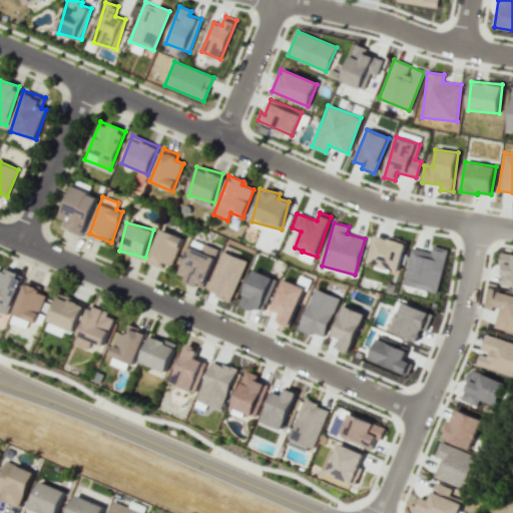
[(172,266),(183,238),(161,228),(147,262),(161,268),(163,263),(172,266)]
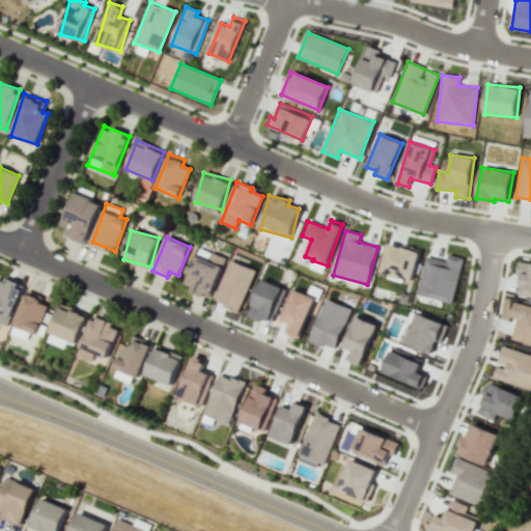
[(380,273),(412,281),(420,251),(388,242),(380,273)]
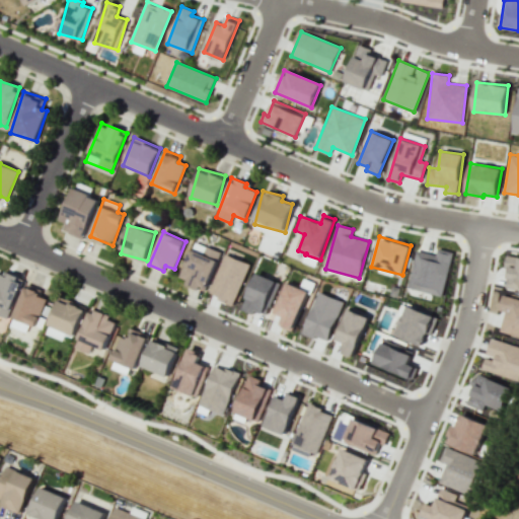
[(179,281),(206,291),(220,251),(194,241),(179,281)]
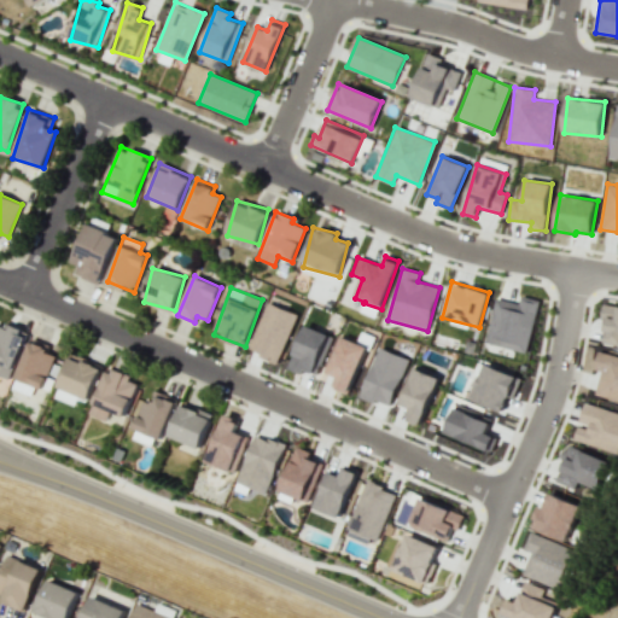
[(526,353),(538,299),(522,296),(519,304),(494,298),(484,343),(526,353)]
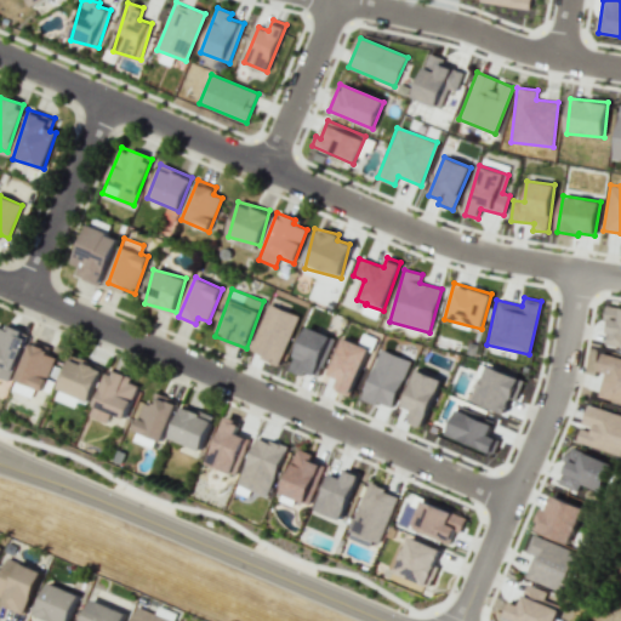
[(298,315),(268,303),(250,352),(280,364),(298,315)]
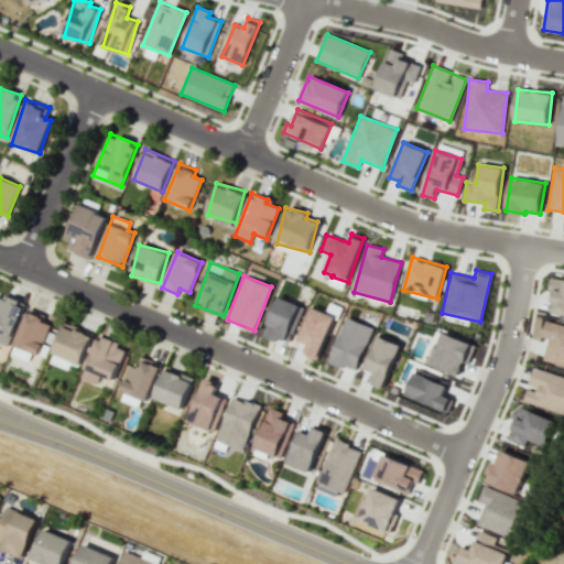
[(550,313),(563,314),(563,279),(551,278),(549,289),(553,290),(550,313)]
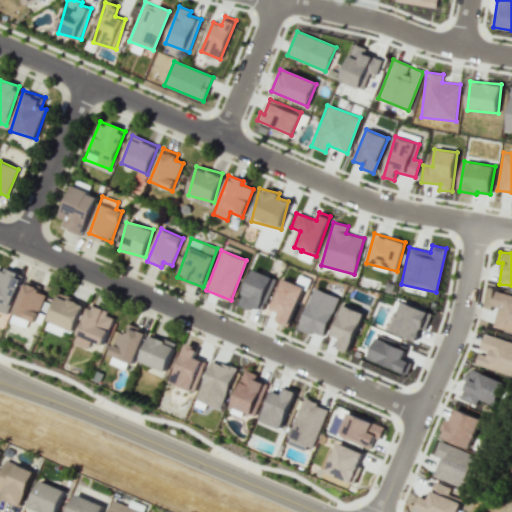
[(8,273),(0,269),(0,311),(7,314),(23,275),(10,270),(8,273)]
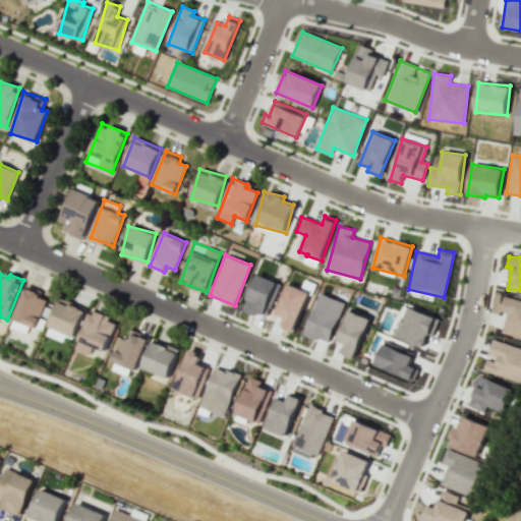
[(281,283),(257,274),(243,309),(267,319),(281,283)]
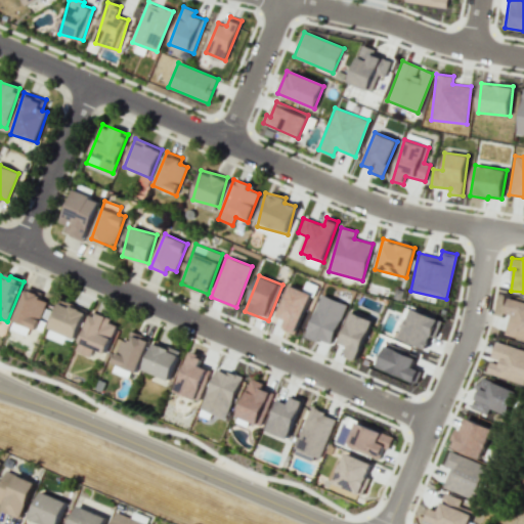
[(277,315),(287,319),(284,329),(296,334),(315,288),(306,284),(303,290),(290,285),(277,315)]
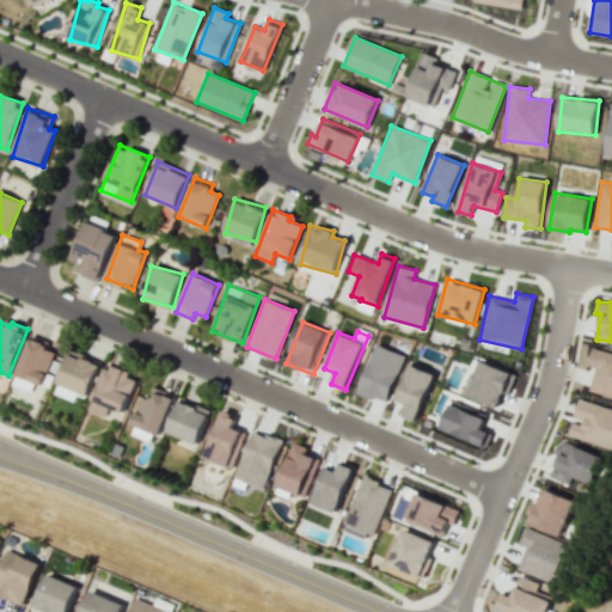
[(47,348),(49,342),(31,335),(14,375),(42,387),(56,353),(47,348)]
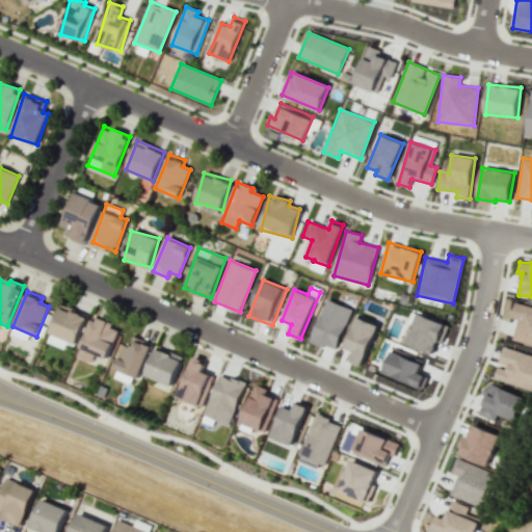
[(310,341),(336,350),(352,309),(326,299),(310,341)]
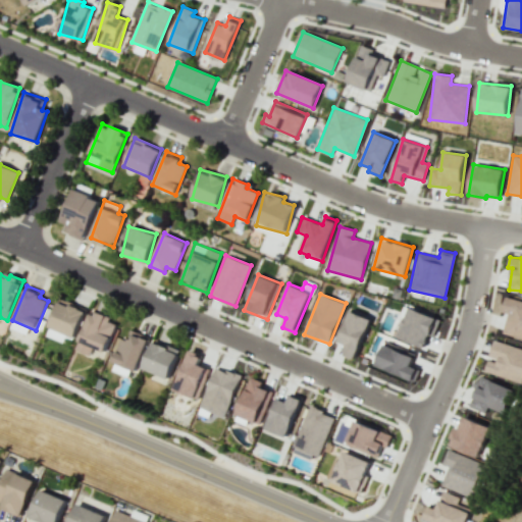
[(76,337),(86,307),(58,300),(47,336),(63,342),(65,334),(76,337)]
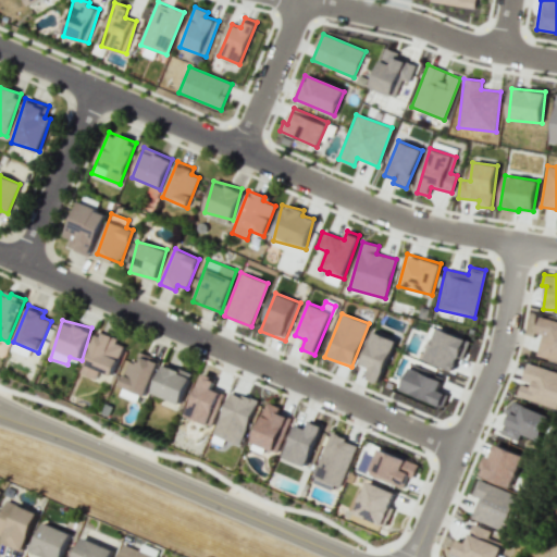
[(425,361),(457,371),(467,338),(435,329),(425,361)]
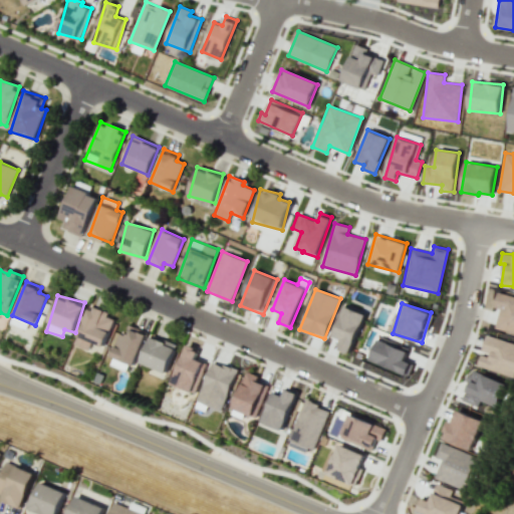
[(341,339),(338,347),(350,352),(365,314),(345,305),(333,336),(341,339)]
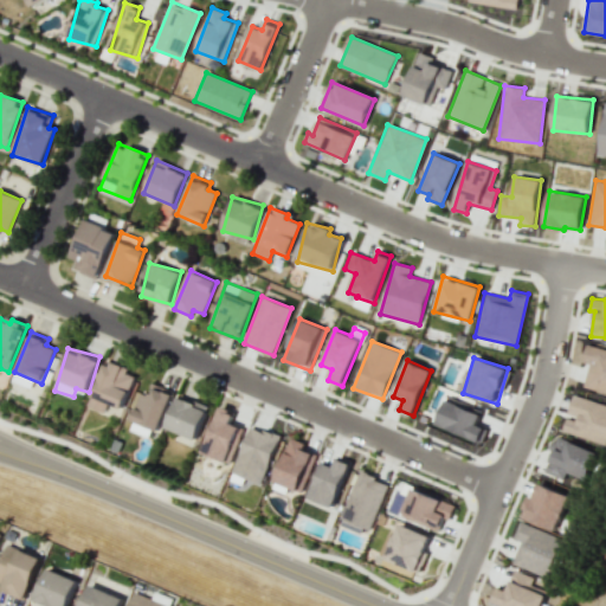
[(105,412),(108,404),(123,410),(136,372),(104,361),(89,406),(105,412)]
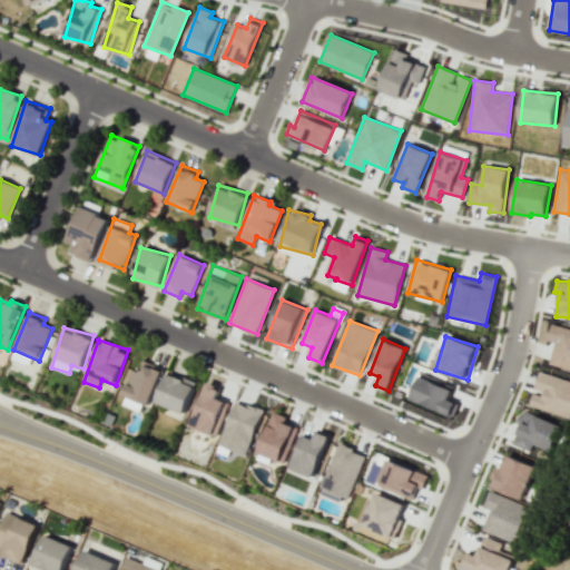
[(530,405),(569,418),(569,381),(540,371),(533,391),(534,392),(530,405)]
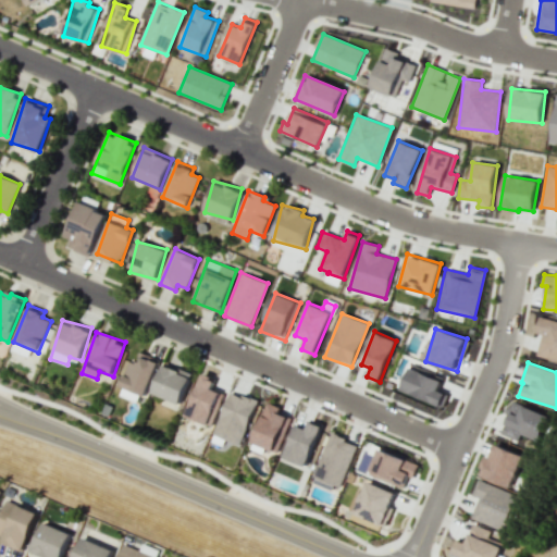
[(181,405),(193,374),(164,363),(152,393),(181,405)]
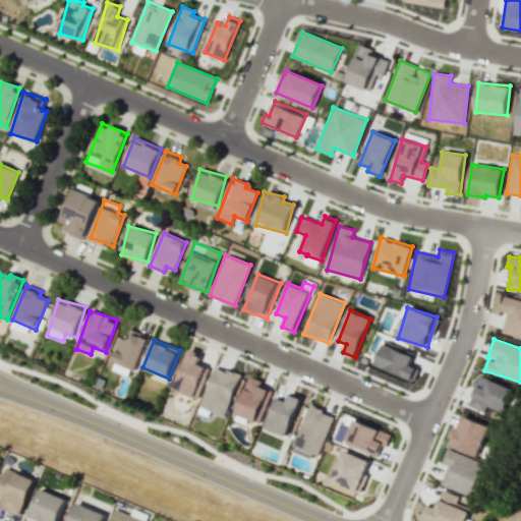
[(415,353),(385,341),(375,364),(414,381),(419,369),(410,365),(415,353)]
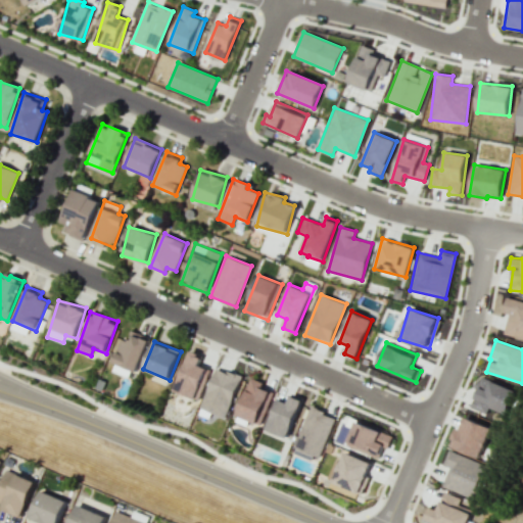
[(211,370),(199,366),(203,355),(191,350),(176,391),(199,399),(211,370)]
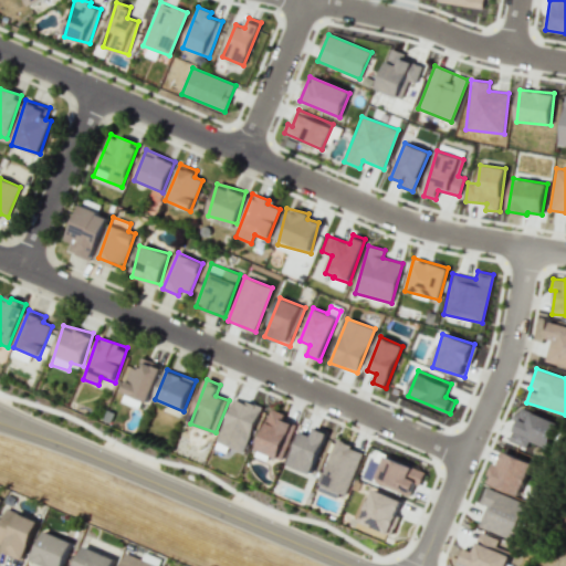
[(217,441),(244,452),(262,408),(234,397),(217,441)]
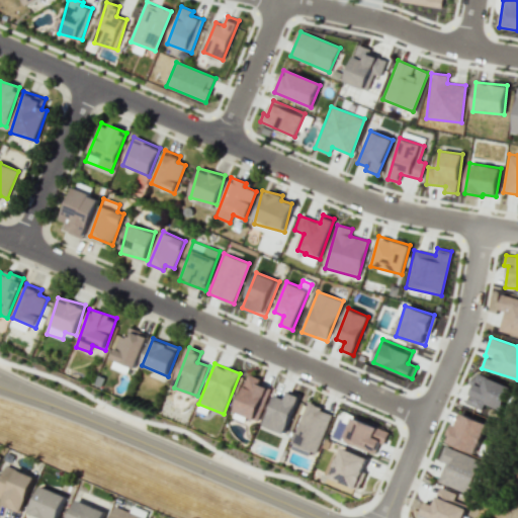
[(512,387),(478,373),(464,404),(481,411),(485,402),(503,410),(512,387)]
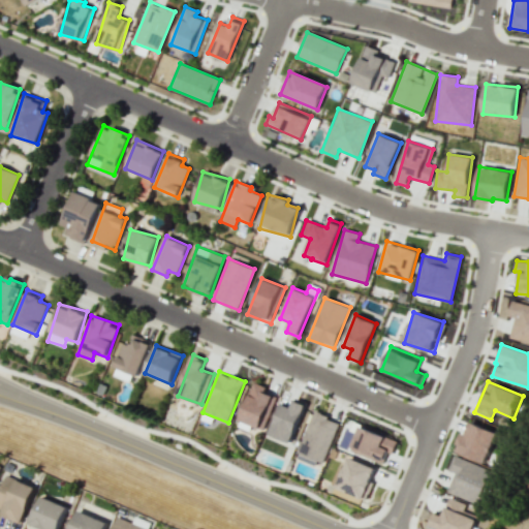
[(265,430),(278,397),(265,392),(267,386),(254,382),(240,421),(265,430)]
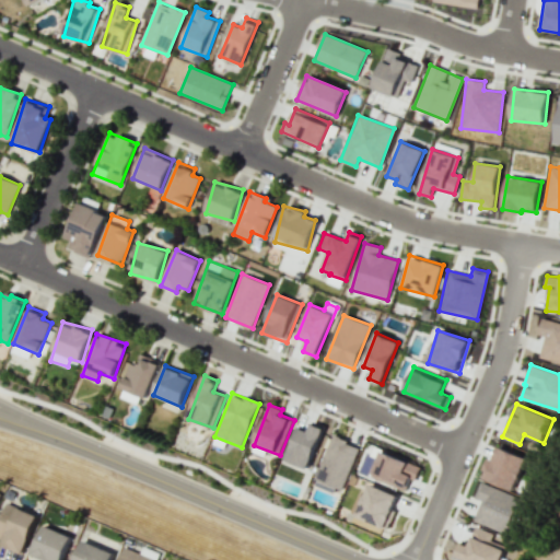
[(325,427),(313,422),(310,431),(298,428),(286,461),(310,469),(325,427)]
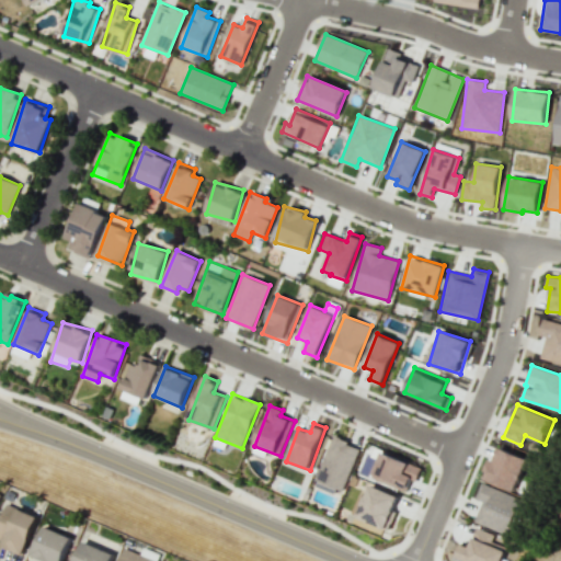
[(342,491),(361,447),(333,436),(315,479),(342,491)]
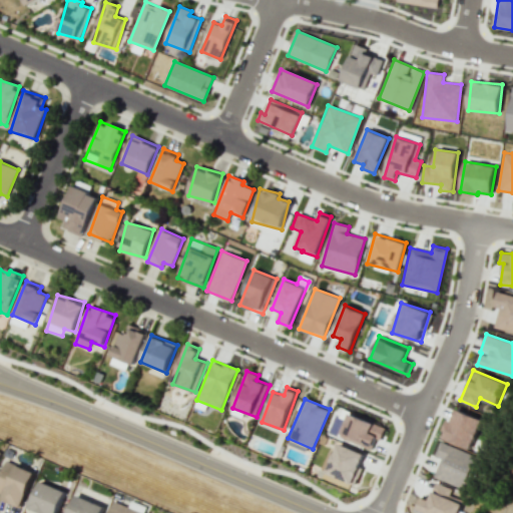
[(443,438),(471,449),(482,419),(455,409),(443,438)]
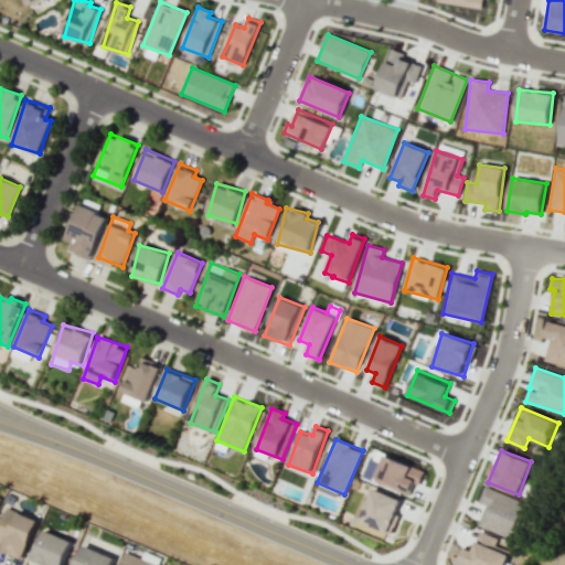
[(425,471),(385,455),(375,477),(411,492),(414,482),(419,484),(425,471)]
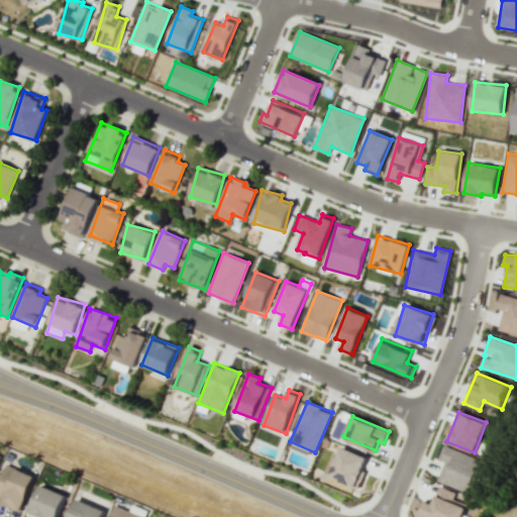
[(437,481),(468,493),(481,459),(444,444),(438,459),(444,462),(437,481)]
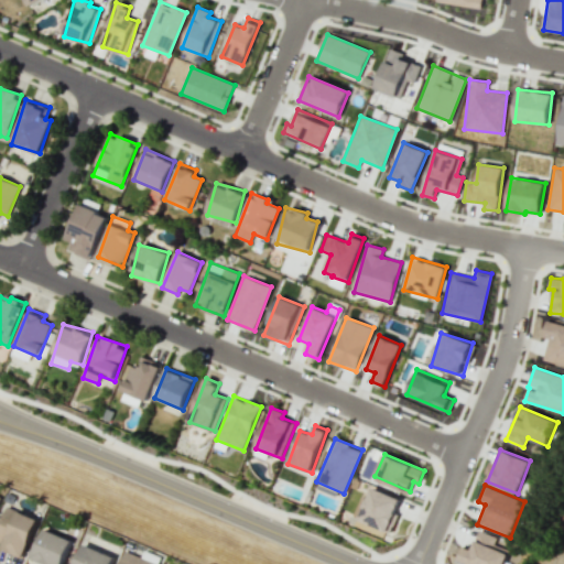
[(358,520),(391,534),(400,516),(394,513),(401,499),(372,487),(358,520)]
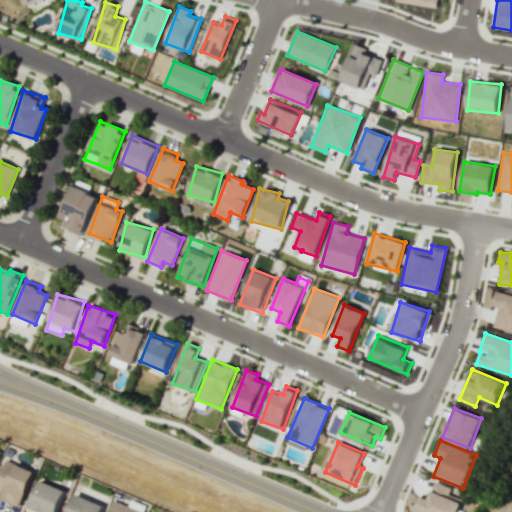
[(0,497),(21,506),(35,471),(6,460),(0,475),(0,492),(1,493),(0,496),(0,497)]
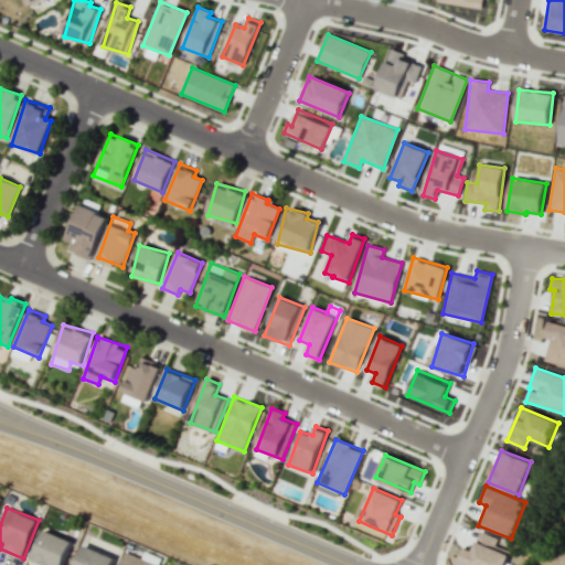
[(41,564),(63,564),(73,541),(44,530),(32,562),(41,564)]
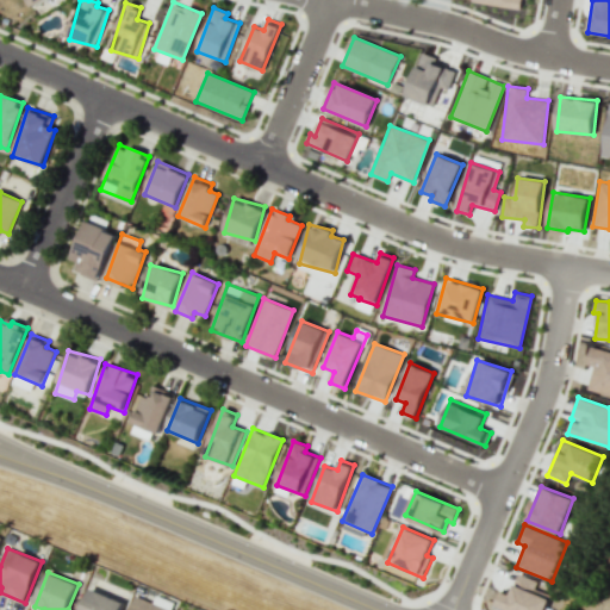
[(545,609),(549,598),(533,593),(537,580),(518,574),(511,595),(502,591),(496,608),(504,609),(545,609)]
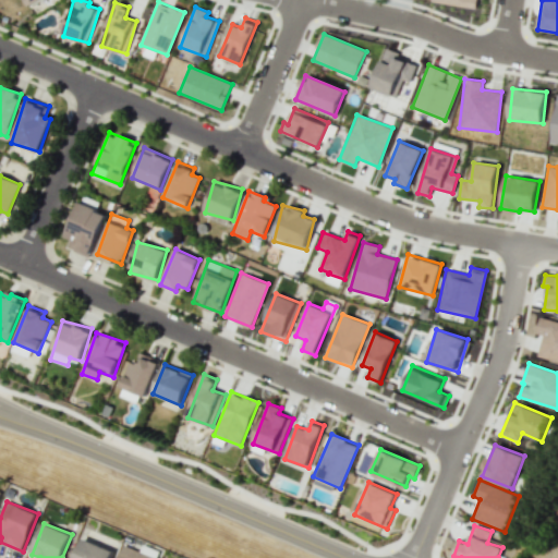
[(111,557),(114,550),(83,538),(74,557),(111,557)]
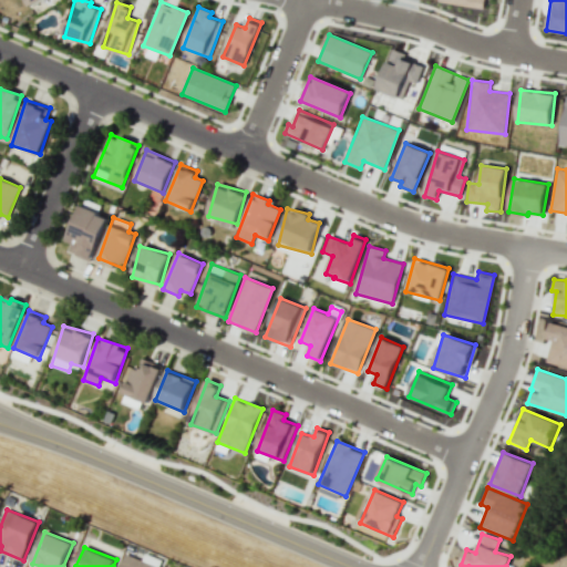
[(119,566),(160,566),(163,560),(146,554),(144,560),(124,553),(119,566)]
